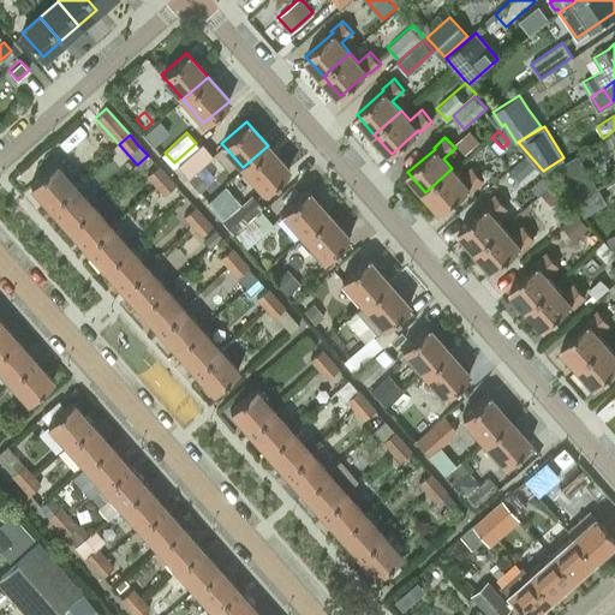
[(187,178),(213,155),(202,142),(175,165),(187,178)]
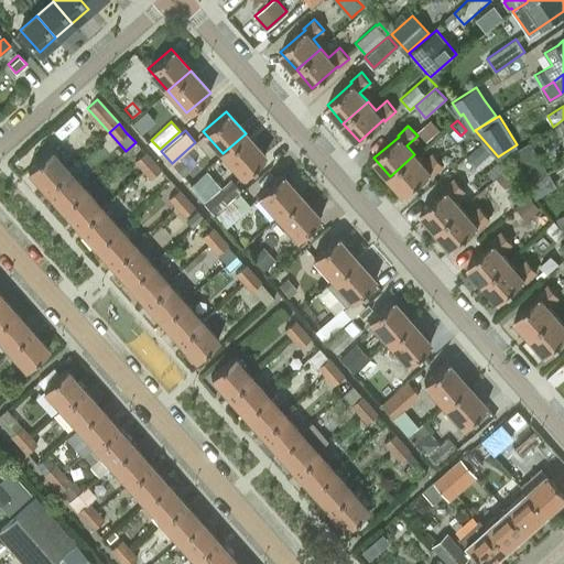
[(241,175),(266,155),(246,133),(223,153),(241,175)]
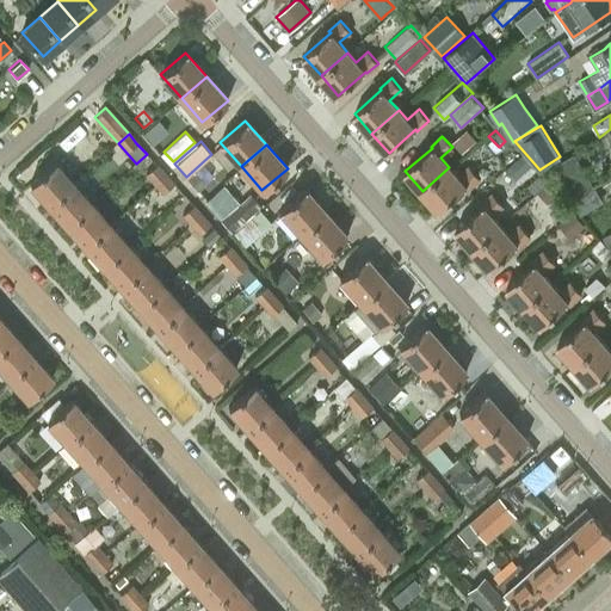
[(523,154),(517,159),(506,168),(516,179),(531,165),(523,154)]
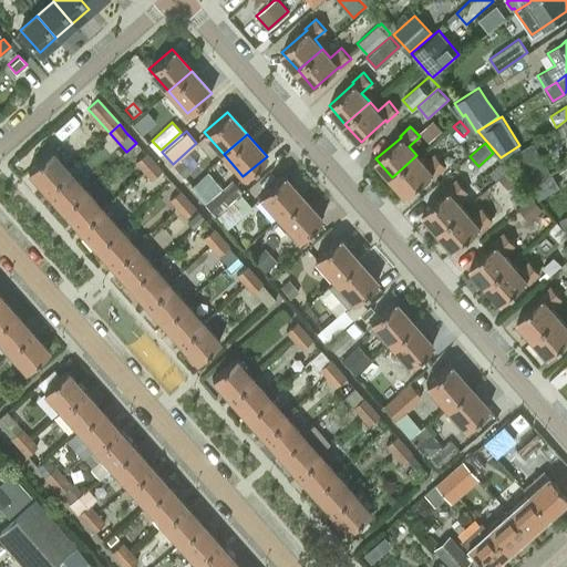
[(532,143),(512,155),(523,172),(532,185),(550,173),(542,160),(532,143)]
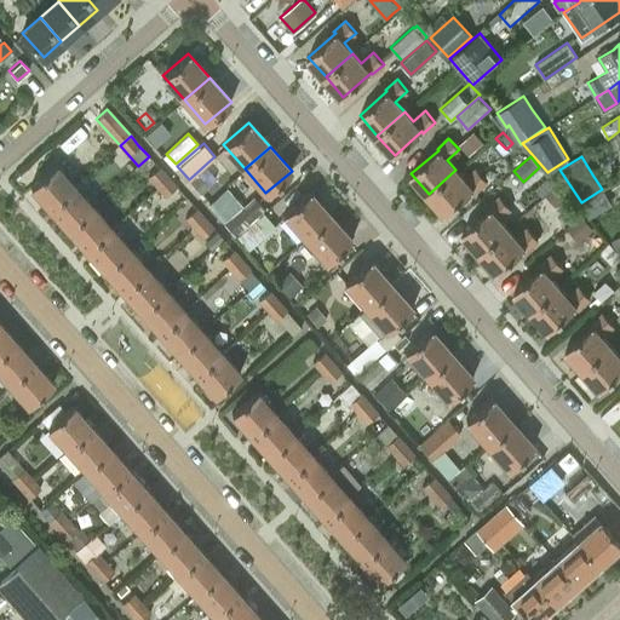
[(49,207),(74,185),(55,164),(30,187),(49,207)]
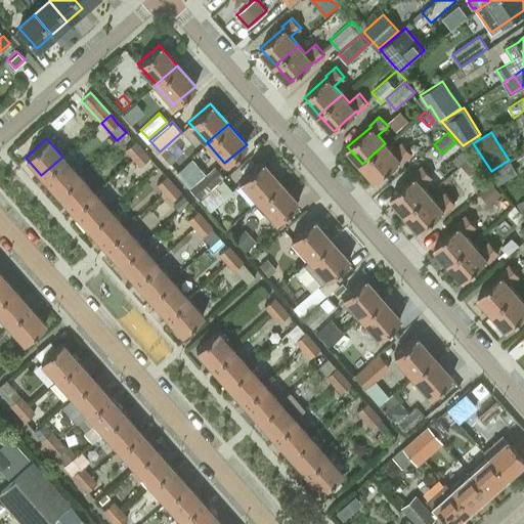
[(132,157),(142,148),(134,140),(125,148),(132,157)]
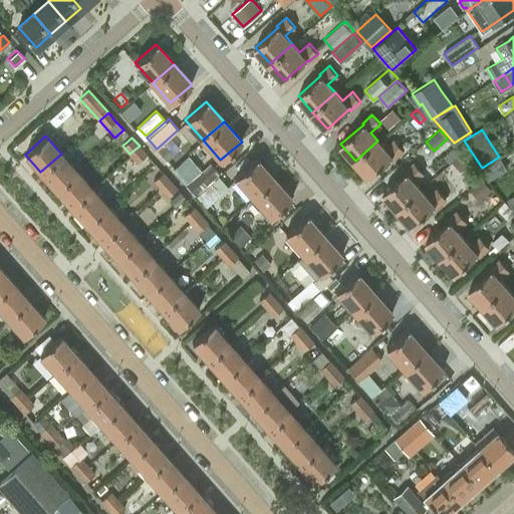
[(394,159),(404,150),(395,141),(384,149),(377,141),(355,161),(369,177),(393,158),(394,159)]
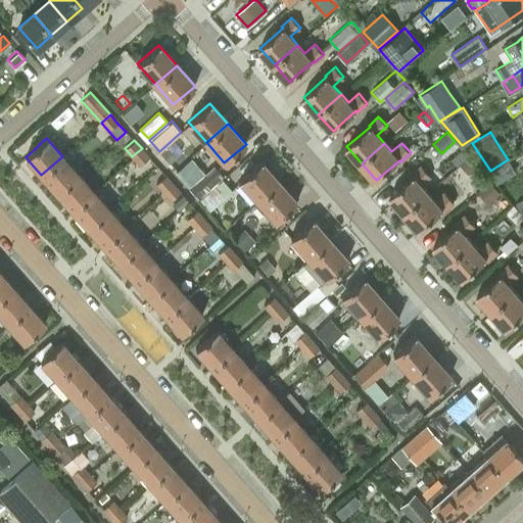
[(139,165),(149,156),(142,148),(132,156),(139,165)]
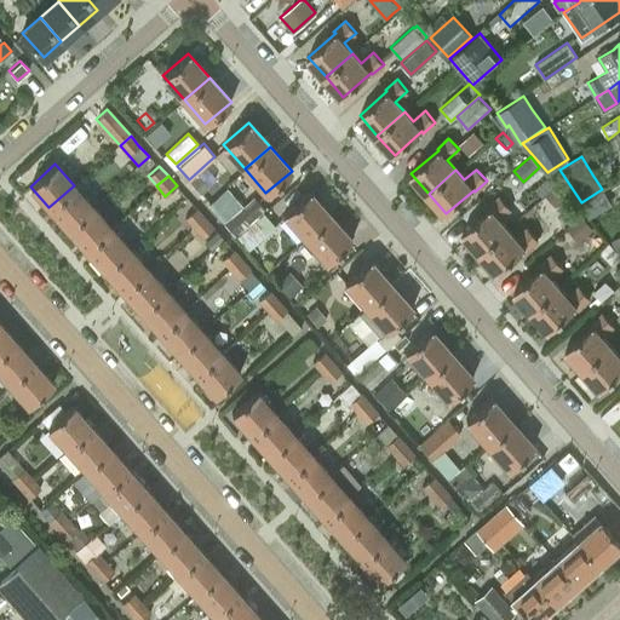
[(190,182),(201,193),(207,188),(196,176),(190,182)]
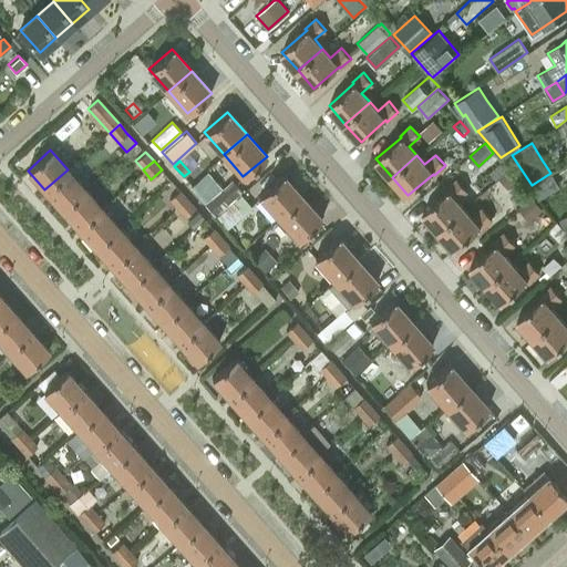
[(495,167),(502,175),(507,171),(500,163),(495,167)]
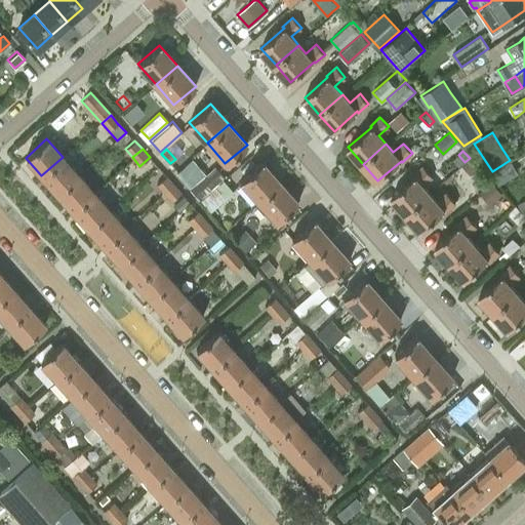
[(56,193),(78,174),(63,157),(41,175),(56,193)]
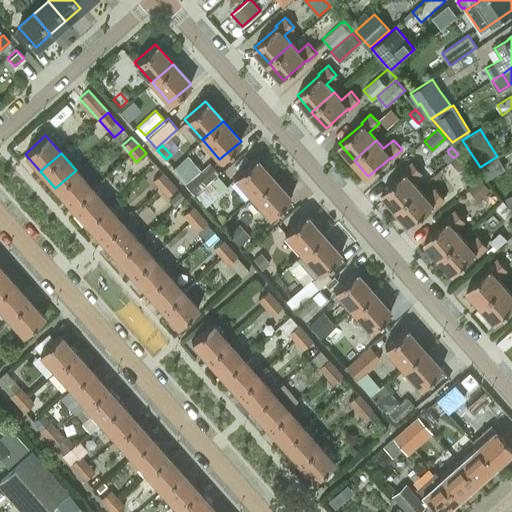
[(185,182),(200,169),(187,154),(172,167),(185,182)]
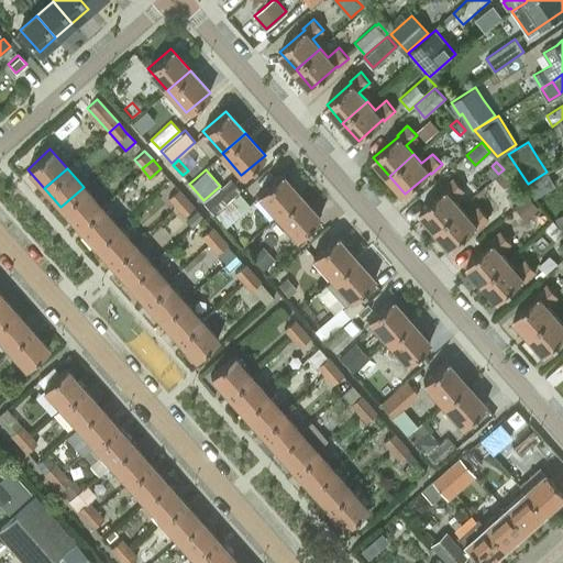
[(504,169),(498,174),(497,176),(506,186),(512,179),(504,169)]
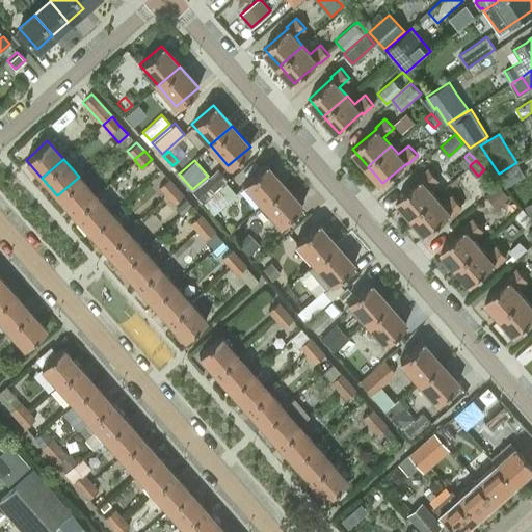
[(262,204),(284,185),(265,163),(243,183),(262,204)]
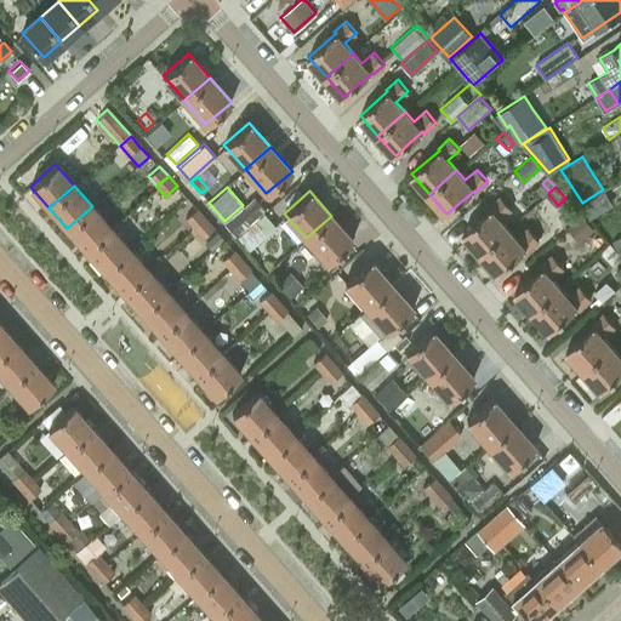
[(590,218),(613,204),(604,191),(581,205),(590,218)]
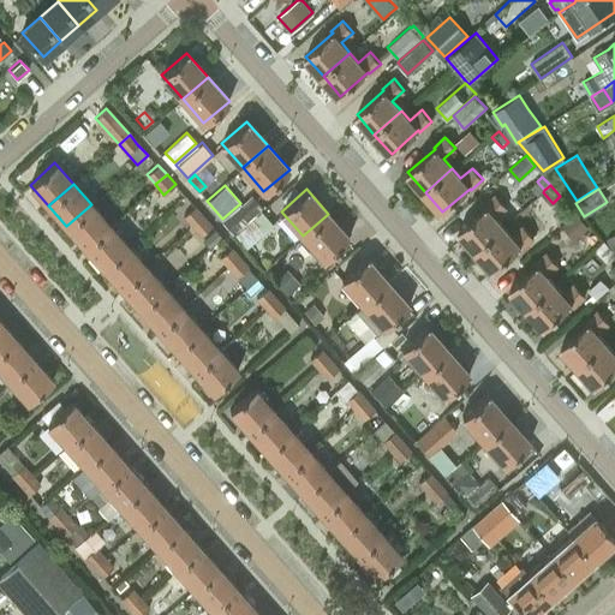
[(260,209),(263,206),(251,193),(221,221),(233,234),(261,210),(260,209)]
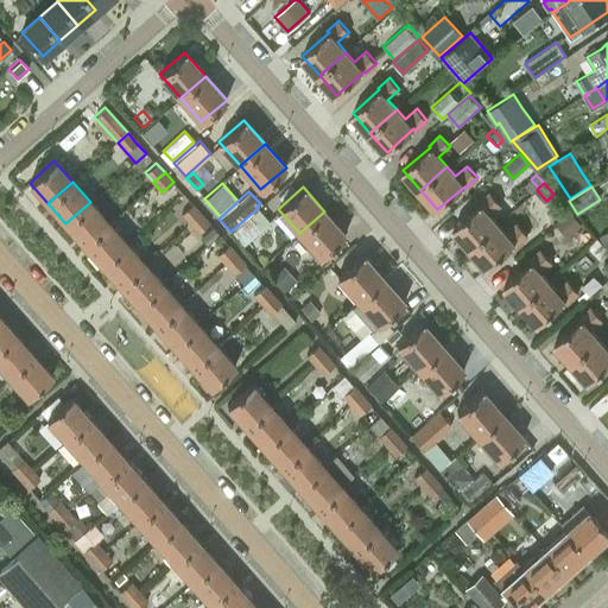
[(488,214),(500,204),(491,192),(479,203),(480,204),(454,228),(470,247),(498,225),(488,214)]
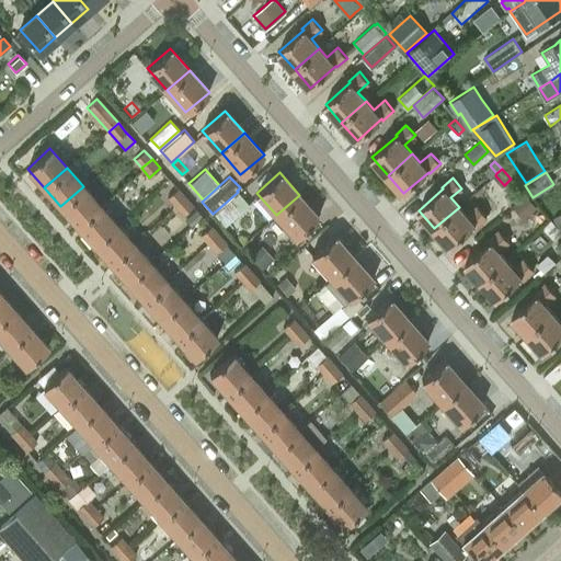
[(77,225),(100,205),(83,186),(60,206),(77,225)]
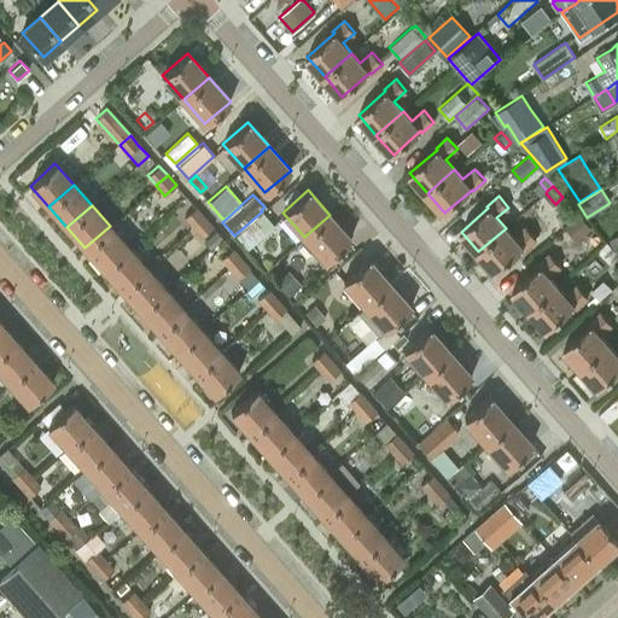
[(192,227),(204,216),(196,207),(184,217),(192,227)]
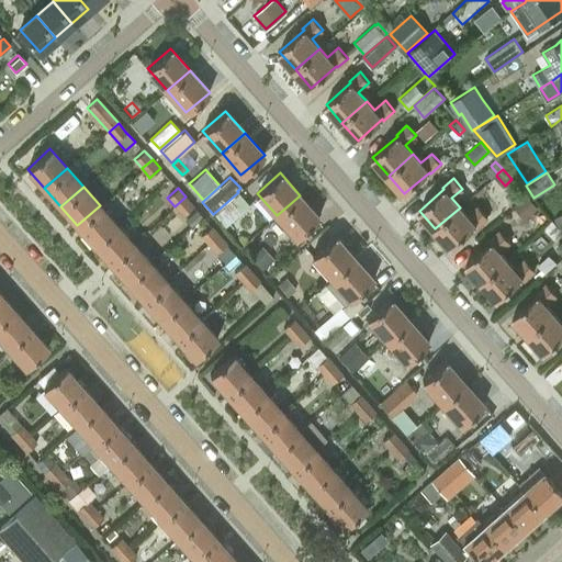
[(225,226),(249,204),(238,192),(213,214),(225,226)]
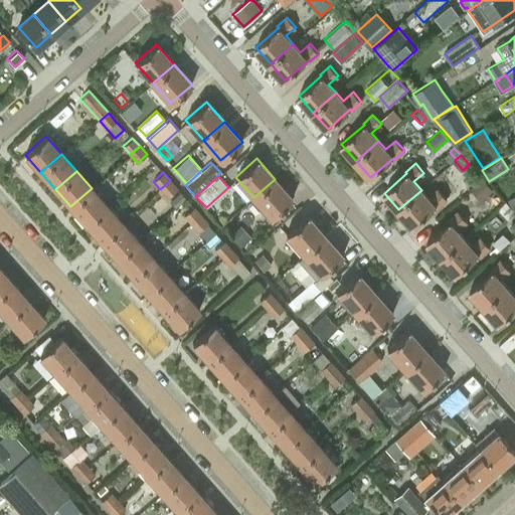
[(482,177),(477,183),(470,188),(481,200),(493,189),(482,177)]
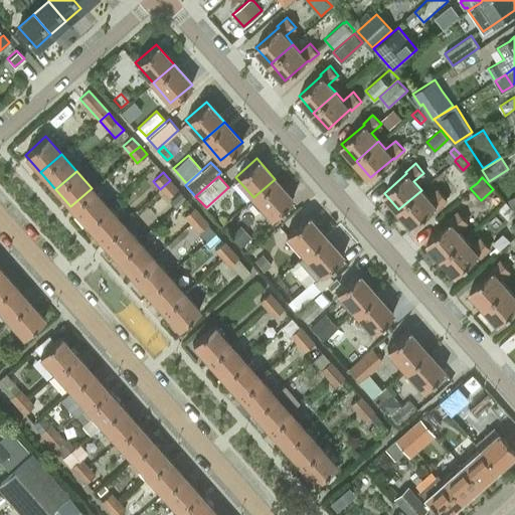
[(271,217),(292,199),(275,179),(253,197),(271,217)]
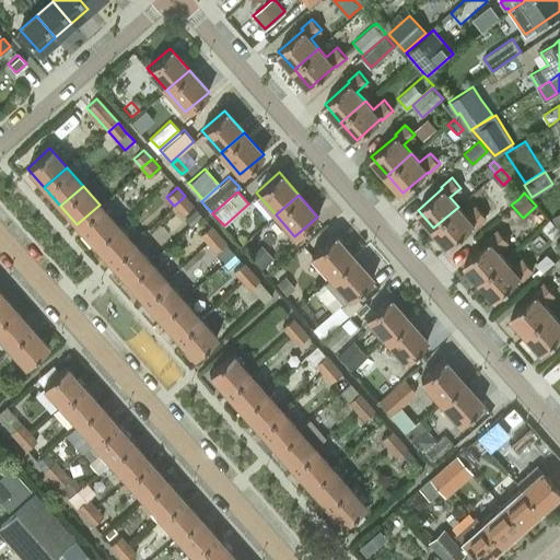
[(182,214),(193,205),(185,196),(174,206),(182,214)]
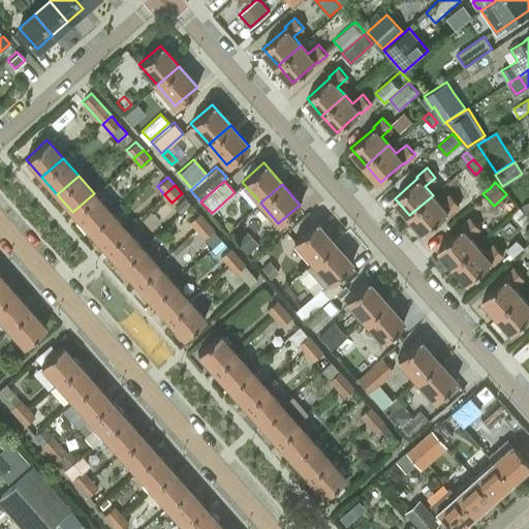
[(89,230),(110,211),(94,193),(72,212),(89,230)]
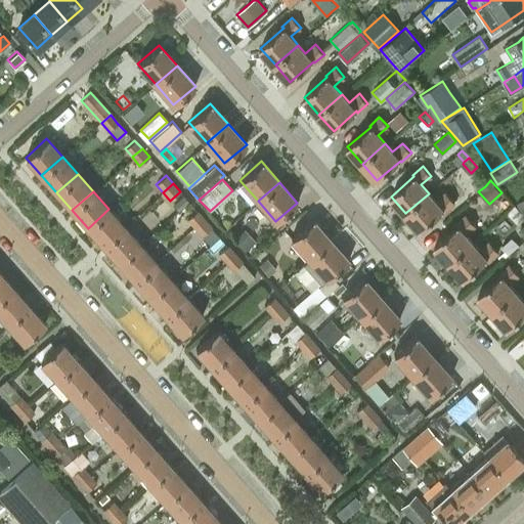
[(444,211),(454,203),(446,192),(436,202),(429,193),(405,213),(421,230),(443,210),(444,211)]
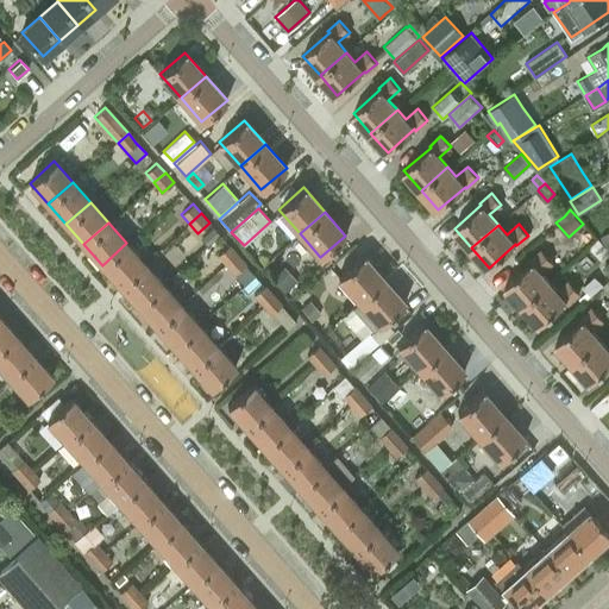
[(208,244),(219,234),(212,226),(201,237),(208,244)]
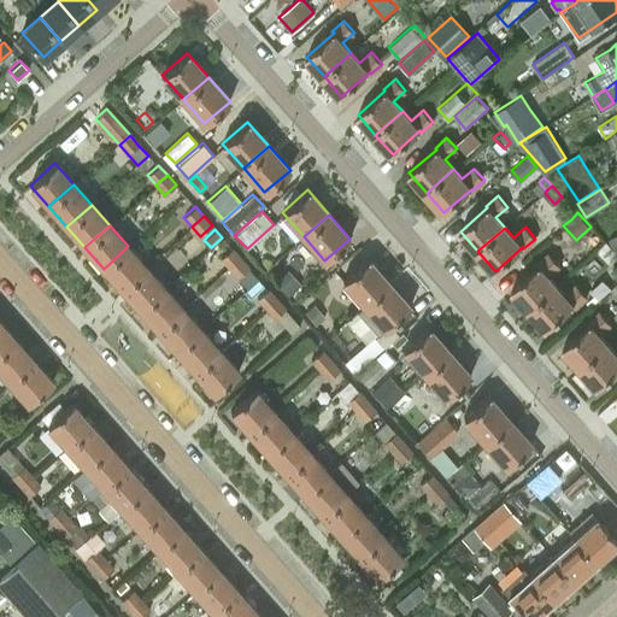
[(122,289),(147,268),(128,246),(104,269),(122,289)]
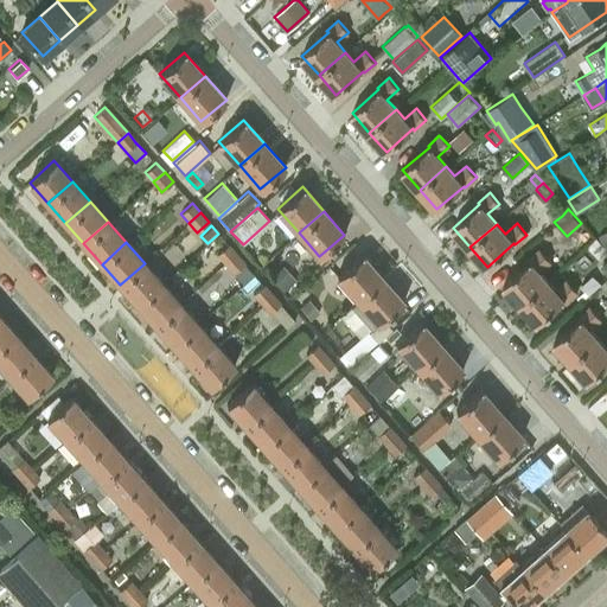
[(225,263),(237,253),(228,243),(216,254),(225,263)]
